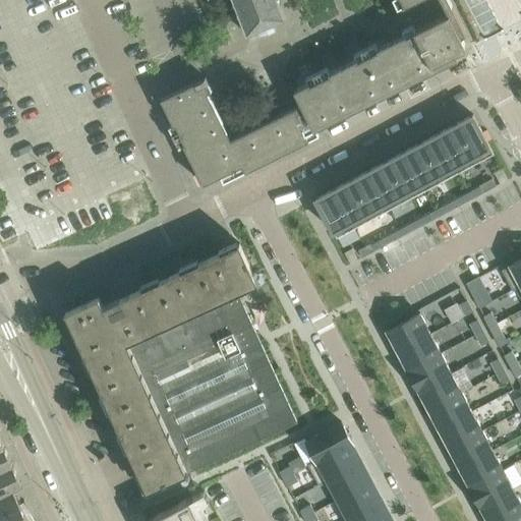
[(206,77),(161,99),(166,109),(174,125),(176,130),(184,147),(186,152),(203,184),(220,176),(238,167),(243,165),(306,133),(303,128),(307,127),(311,124),(431,65),(435,71),(459,59),(456,53),(467,48),(461,37),(450,12),(449,13),(443,1),(442,0),(399,0),(402,6),(403,7),(408,18),(412,25),(414,31),(406,35),(392,42),(378,48),(357,58),(330,71),(309,82),(294,90),(301,104),(297,106),(293,108),(231,138),(230,139),(225,141),(199,88),(209,83),(206,77)]
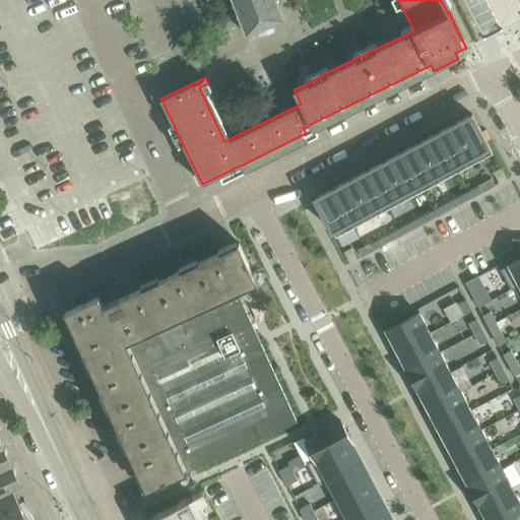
[(276,0),(232,0),(243,28),(238,30),(240,37),(246,35),(259,28),(261,34),(273,28),(271,23),(284,18),(276,0)]
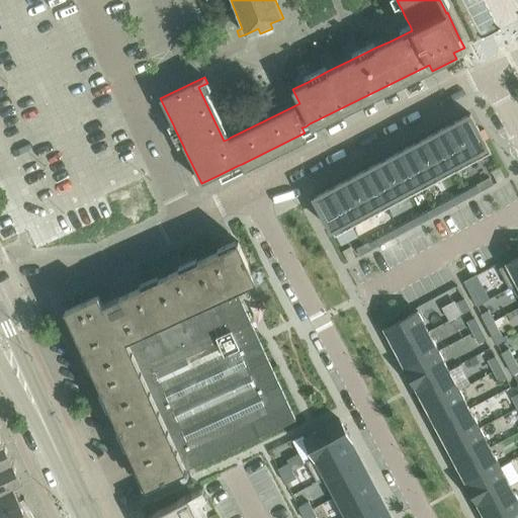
[(470,114),(439,131),(459,170),(492,153),(470,114)]
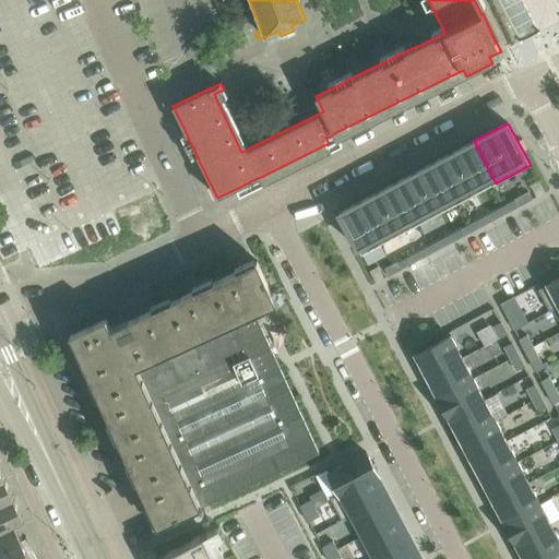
[(474,141),(437,161),(459,203),(496,183),(474,141)]
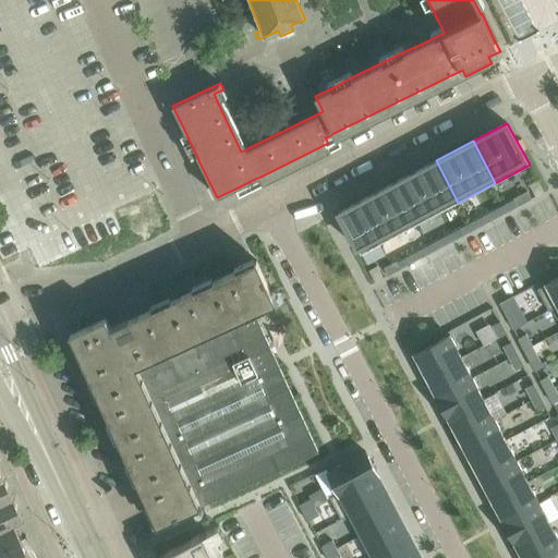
[(436,160),(399,180),(422,222),(458,203),(436,160)]
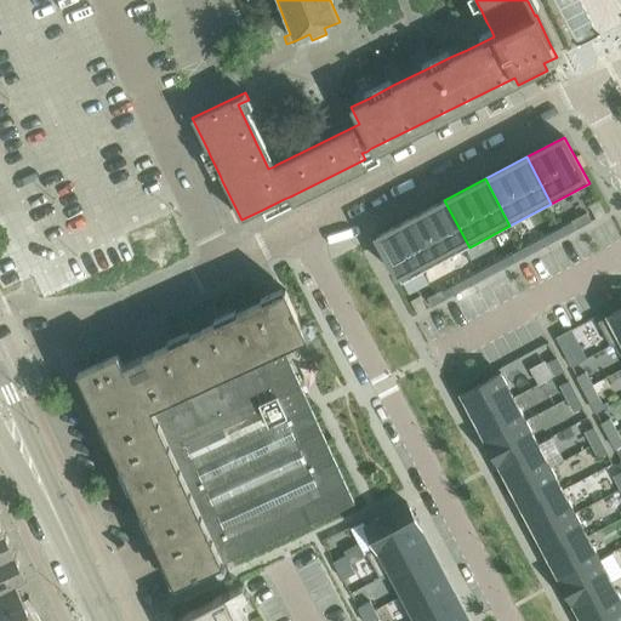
[(444,200),(403,222),(428,269),(469,248),(444,200)]
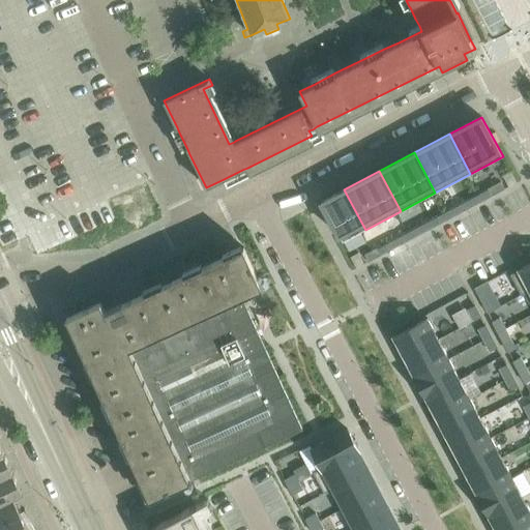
[(510,172),(503,176),(509,186),(517,183),(510,172)]
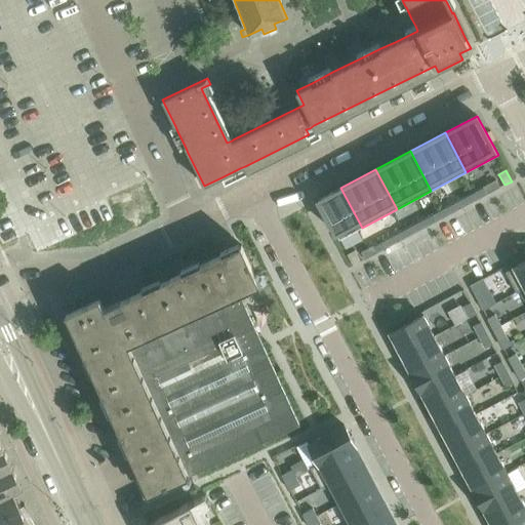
[(485,186),(489,193),(499,188),(495,180),(485,186)]
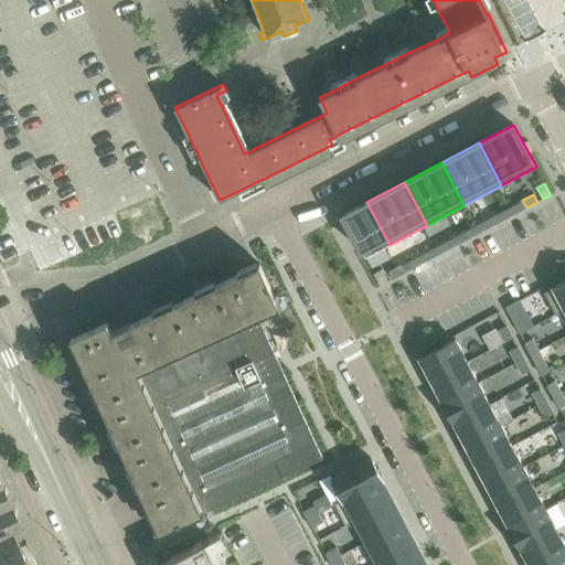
[(511,206),(515,214),(526,208),(522,200),(511,206)]
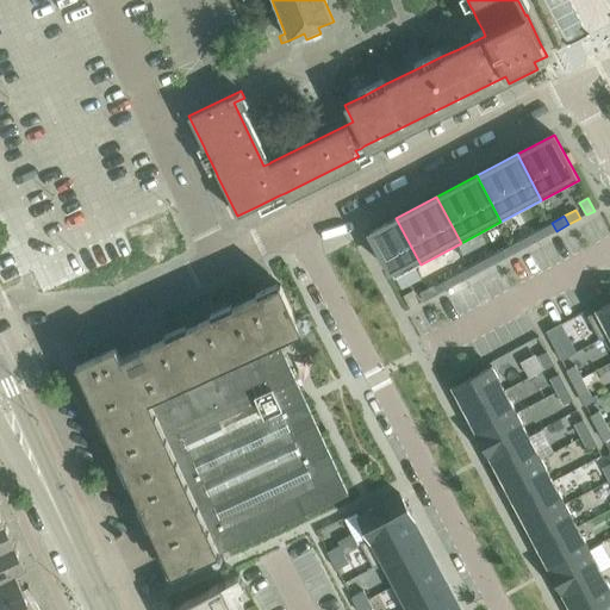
[(396,218),(371,232),(394,279),(421,265),(396,218)]
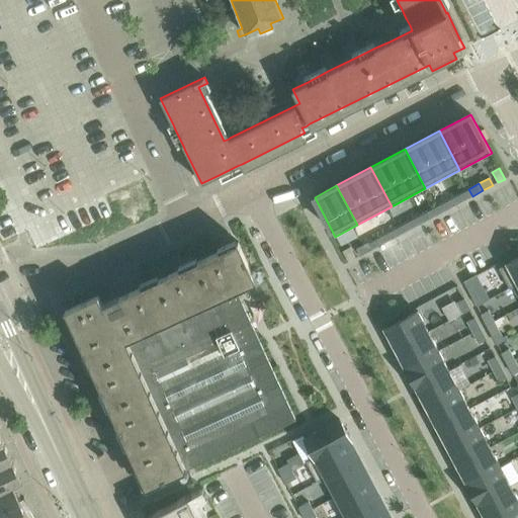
[(459,194),(462,201),(472,196),(468,189),(459,194)]
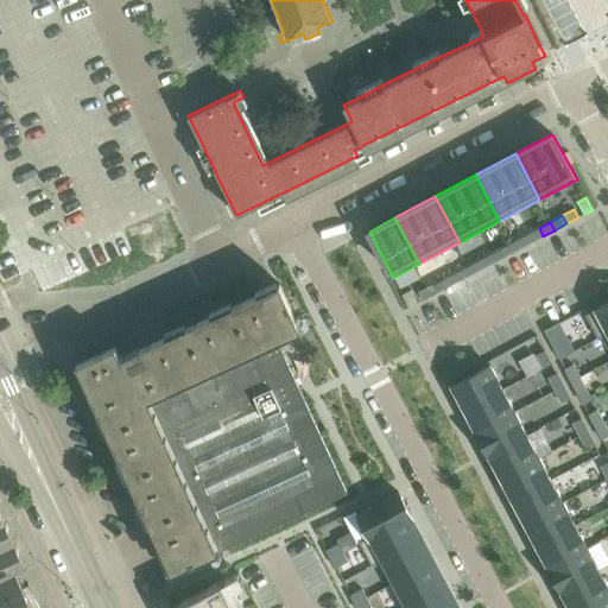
[(518,239),(523,247),(543,236),(539,228),(518,239)]
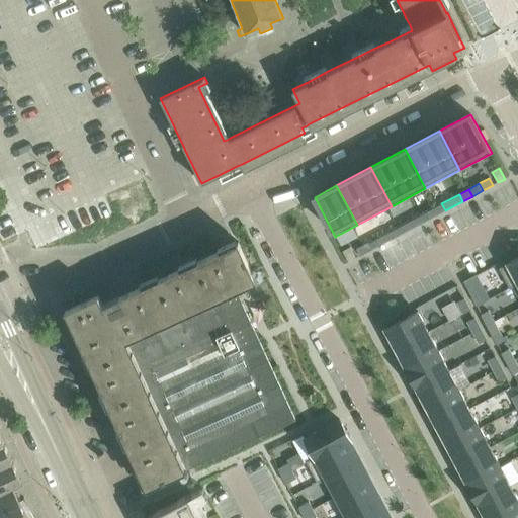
[(431,208),(435,216),(445,210),(441,203),(431,208)]
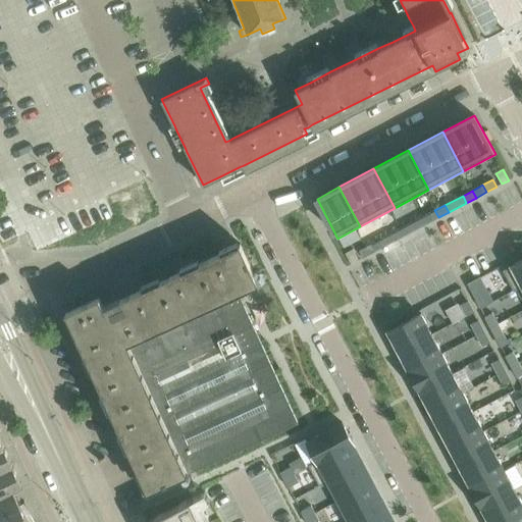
[(424,216),(428,223),(438,217),(434,210),(424,216)]
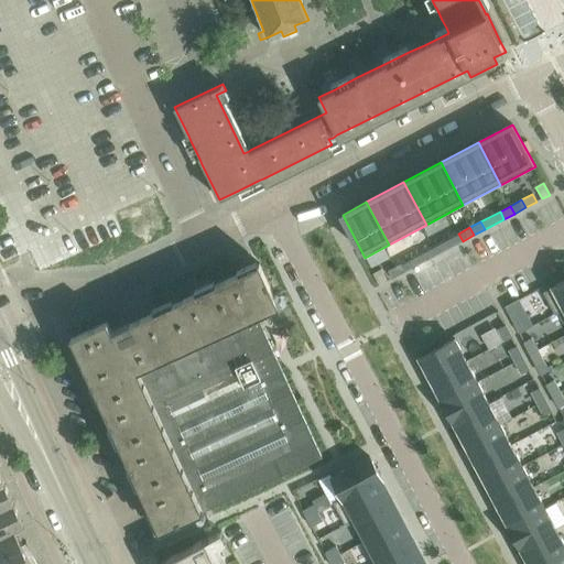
[(447,239),(452,247),(463,241),(458,234),(447,239)]
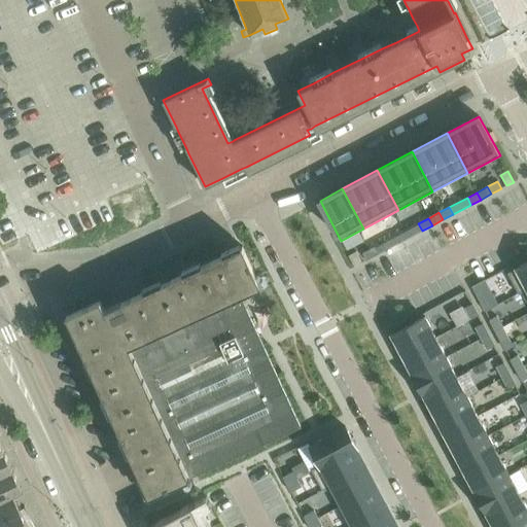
[(408,229),(412,236),(422,231),(418,223),(408,229)]
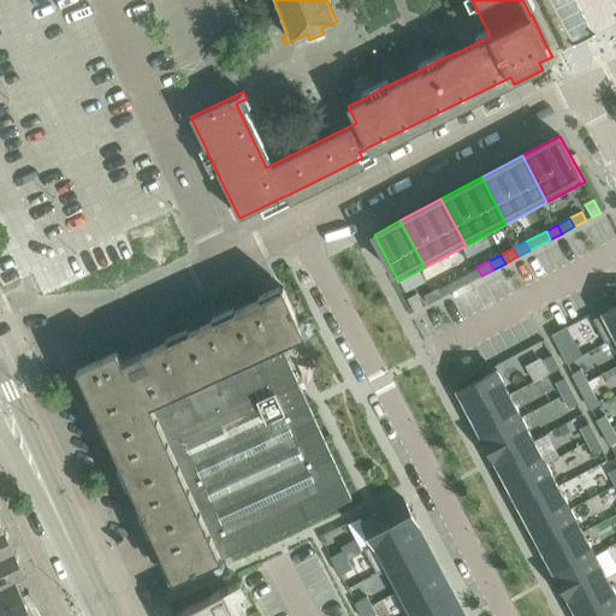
[(465,274),(469,283),(481,276),(477,267),(465,274)]
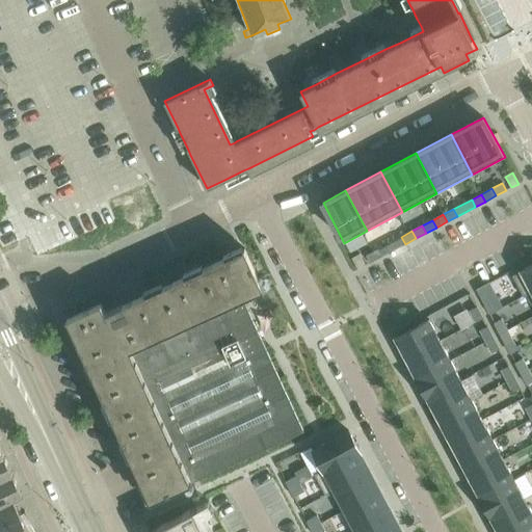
[(387,244),(391,251),(405,244),(401,237),(387,244)]
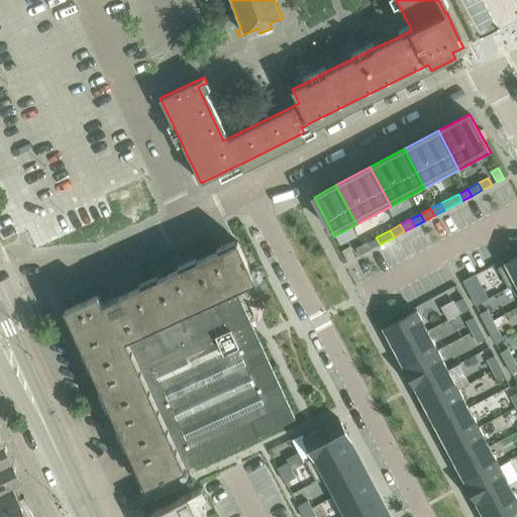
[(366,243),(370,250),(380,244),(376,237),(366,243)]
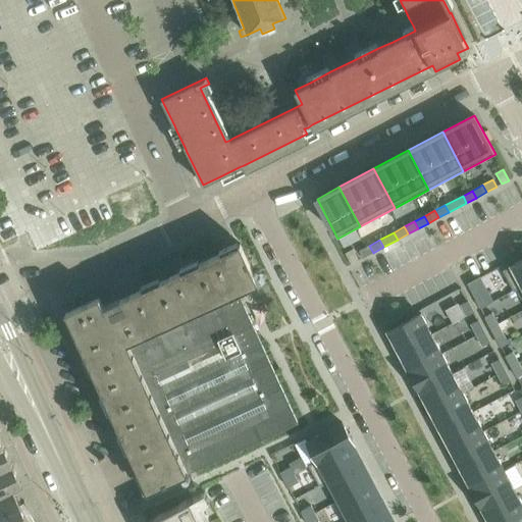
[(67,312),(148,491),(258,441),(258,440),(259,440),(260,440),(261,440),(299,423),(237,288),(257,278),(242,245),(106,307),(101,297),(67,312)]
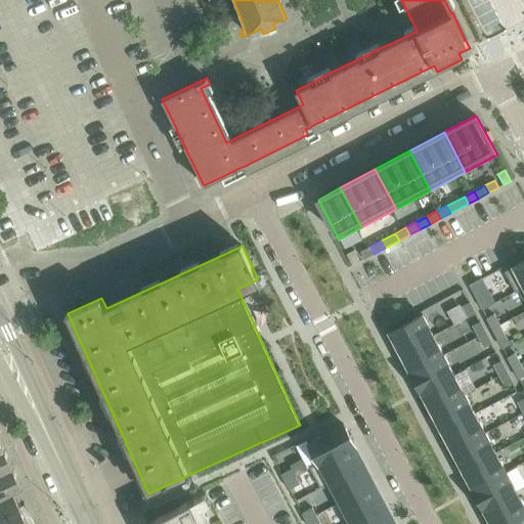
[(360,252),(364,259),(375,254),(370,247),(360,252)]
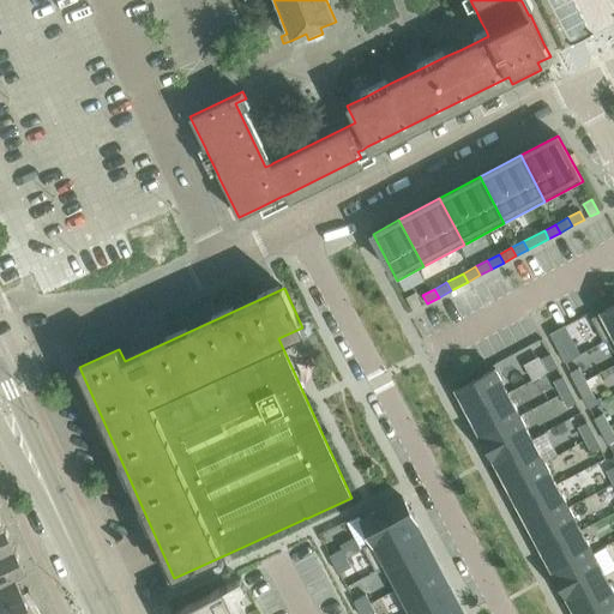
[(415,294),(407,298),(414,311),(422,306),(415,294)]
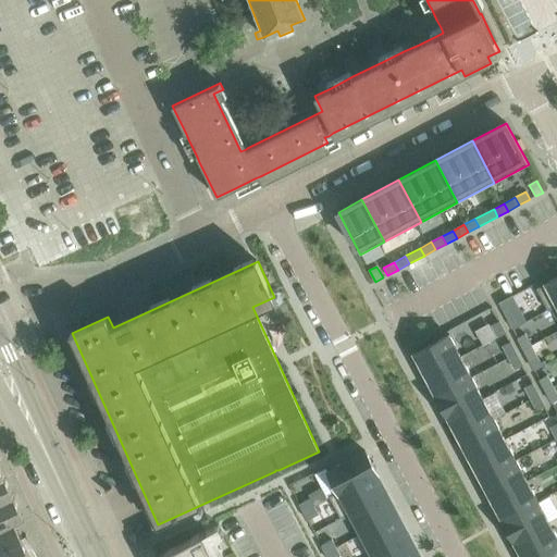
[(556,277),(536,288),(548,310),(556,305),(556,277)]
